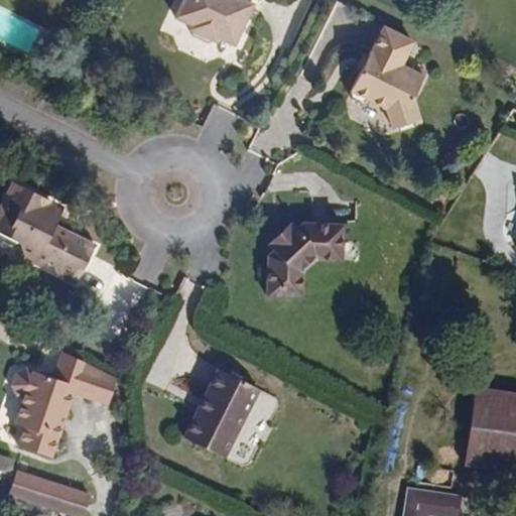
[(247,15),(252,5),(248,3),(242,0),(181,0),(174,17),(189,24),(217,37),(233,45),(241,27),(237,25),(243,13),(247,15)]
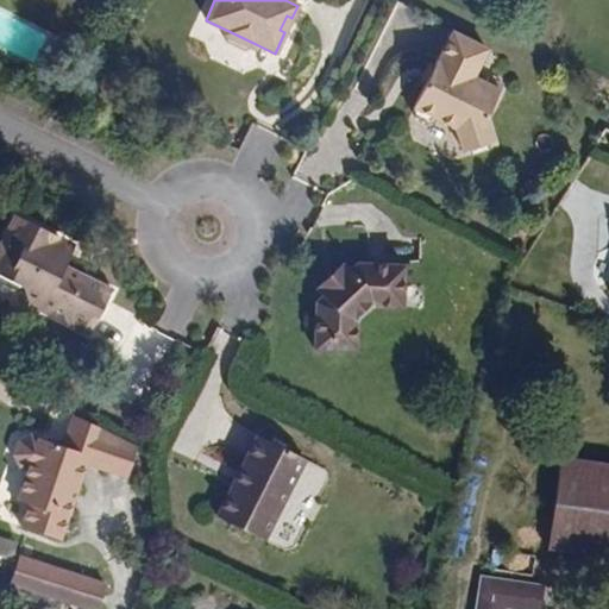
[(284,32),(292,18),(287,16),(280,30),(284,32)]
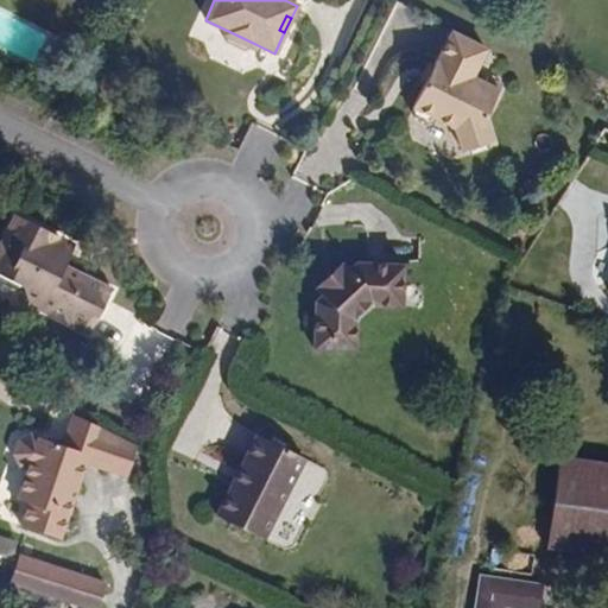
[(252,49),(255,44),(223,29),(221,35),(226,43),(244,51),(252,49)]
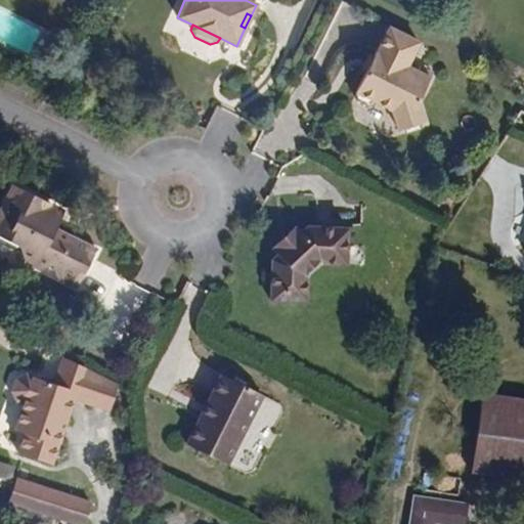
[(416,101),(428,77),(413,70),(417,64),(408,60),(418,41),(388,27),(377,49),(376,49),(355,90),(354,94),(356,101),(364,105),(374,105),(375,101),(390,110),(397,129),(422,121),(416,101)]
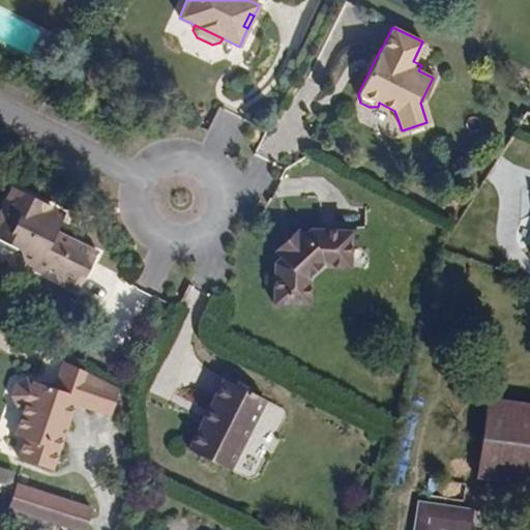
[(436,71),(421,65),(418,70),(433,78),(436,71)]
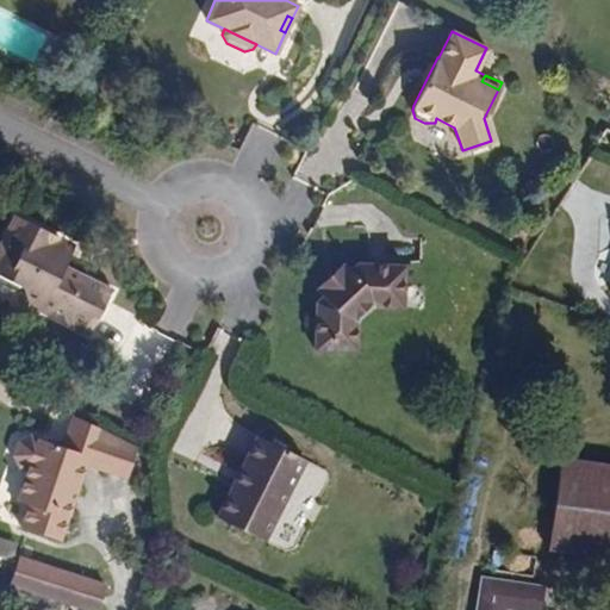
[(70,256),(55,249),(60,238),(17,217),(4,244),(0,244),(0,277),(24,288),(29,304),(43,298),(47,313),(61,307),(66,322),(91,335),(112,291),(86,278),(76,282),(74,272),(66,268),(70,256)]
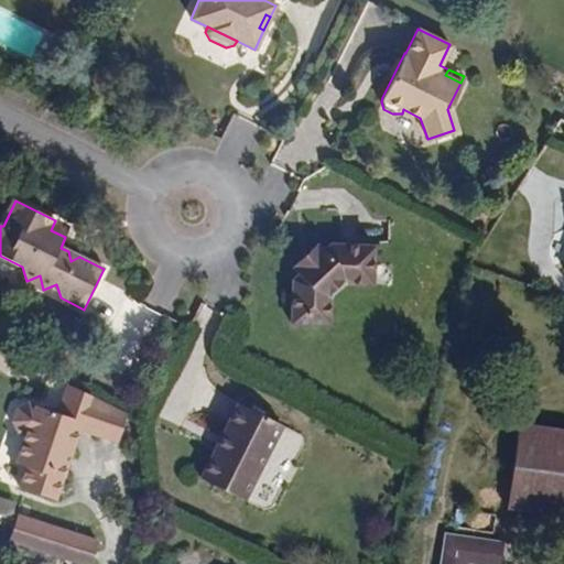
[(65,237),(71,228),(55,220),(51,230),(65,237)]
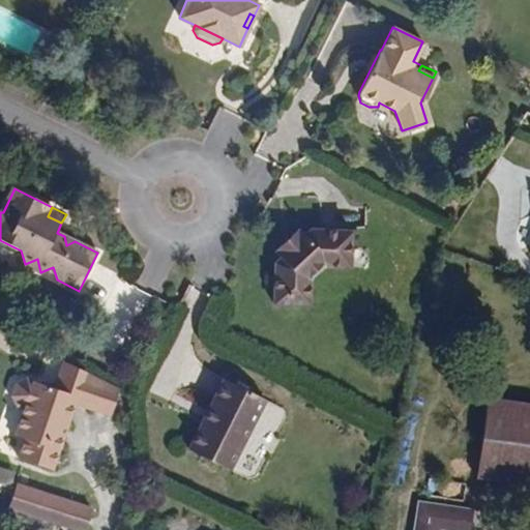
[(352,264),(352,228),(312,228),(306,233),(300,228),(275,252),(282,258),(276,262),(272,303),(308,306),(311,281),(326,263),(352,264)]
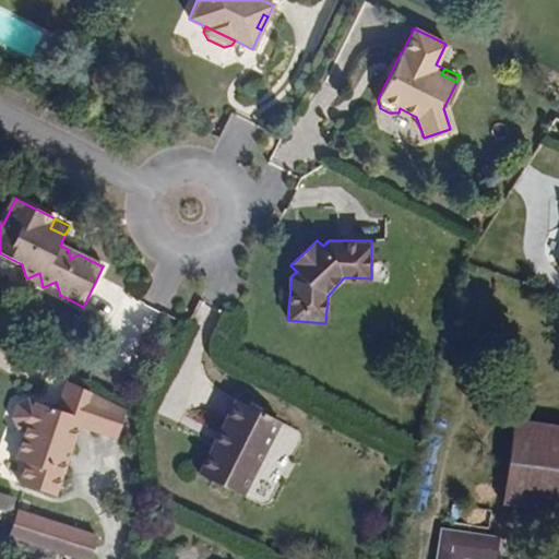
[(43,287),(39,273),(26,278),(43,287)]
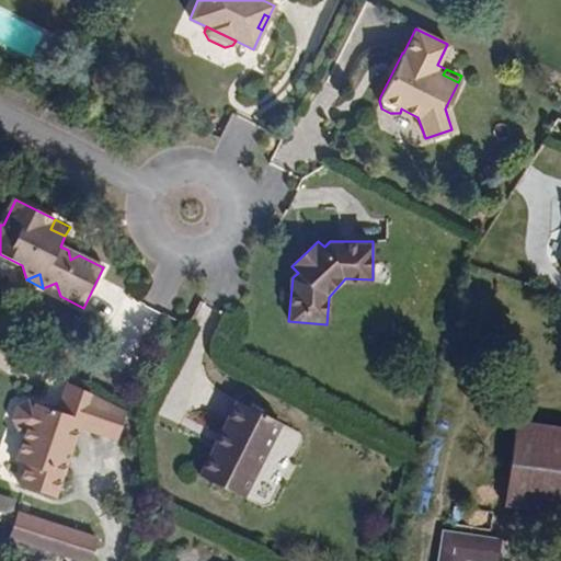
[(56,496),(81,427),(118,439),(128,412),(69,382),(59,410),(31,401),(19,404),(15,418),(19,426),(26,430),(16,458),(27,462),(20,483),(56,496)]
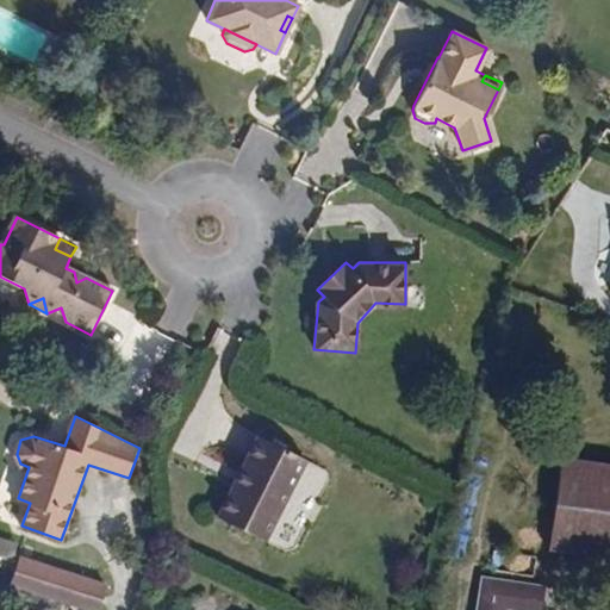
[(266,542),(306,460),(259,437),(217,517),(266,542)]
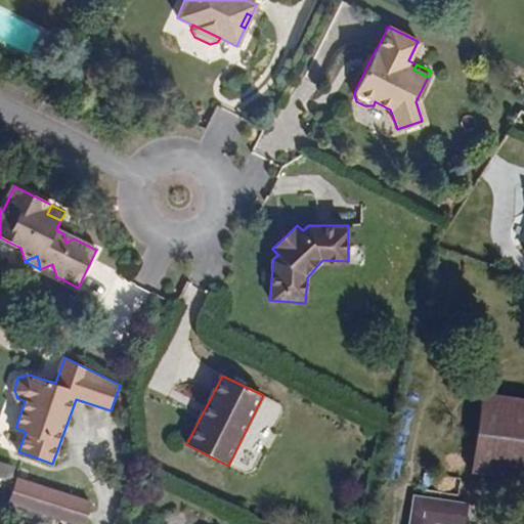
[(523,483),(523,405),(483,399),(472,477),(523,483)]
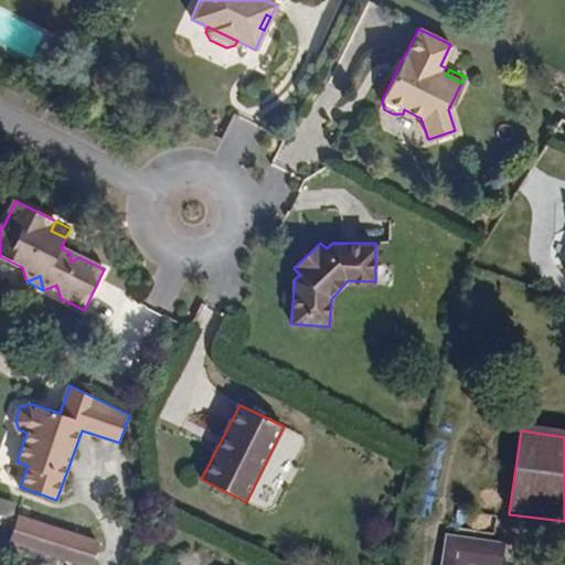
[(22,545),(30,518),(16,513),(7,540),(22,545)]
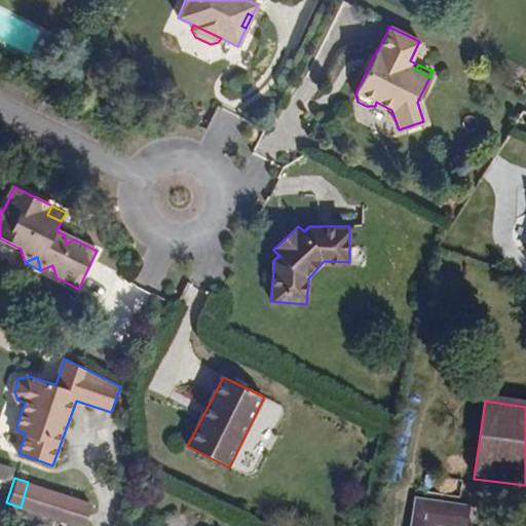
[(82,525),(89,501),(28,482),(21,508),(79,525),(82,525)]
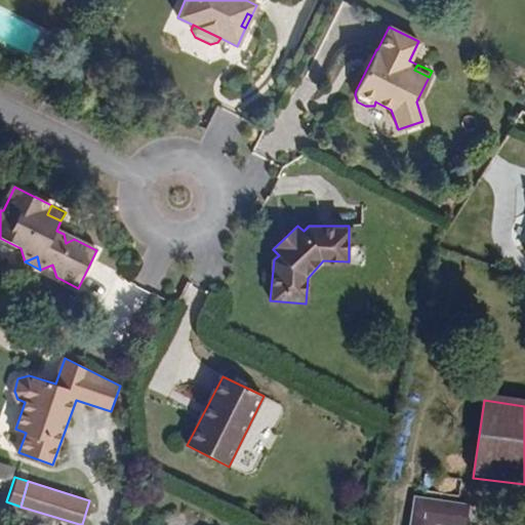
[(431,524),(432,523),(434,507),(415,503),(411,524),(431,524)]
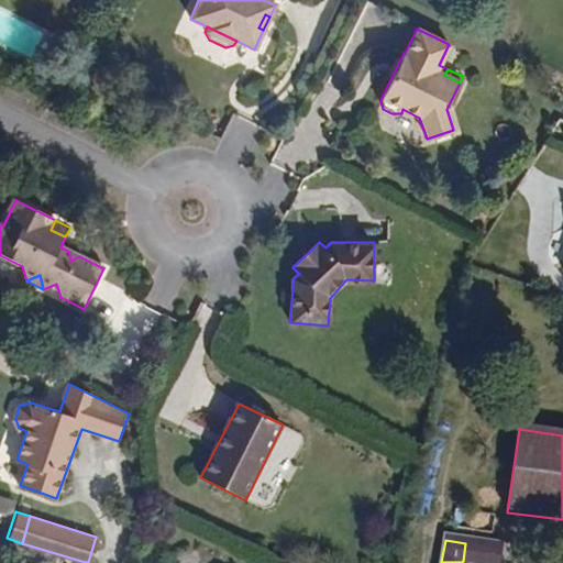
[(478,562),(498,562),(501,549),(465,543),(463,561),(478,562)]
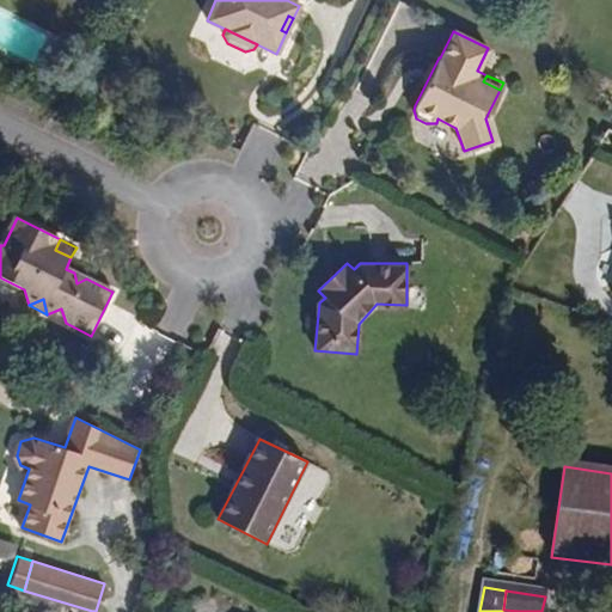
All buildings are outlined.
